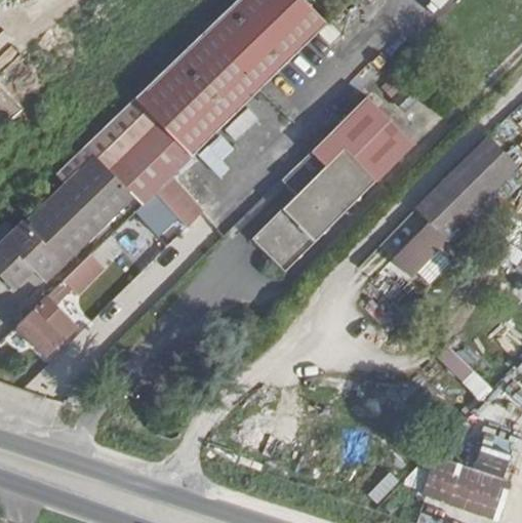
[(121,206),(130,214),(314,34),(281,0),(235,0),(46,182),(57,193),(0,249),(0,292),(7,299),(25,283),(34,292),(121,206)]
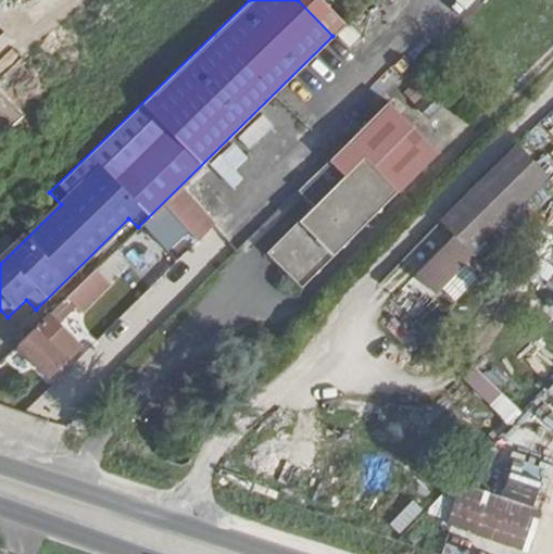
[(426,102),(414,89),(400,103),(412,115),(426,102)]
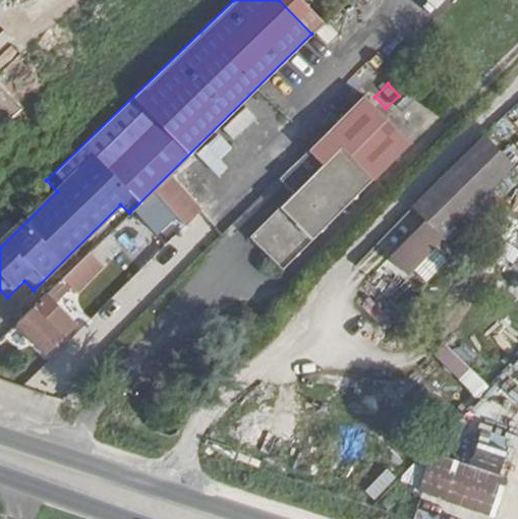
[(413,107),(402,96),(388,110),(398,121),(413,107)]
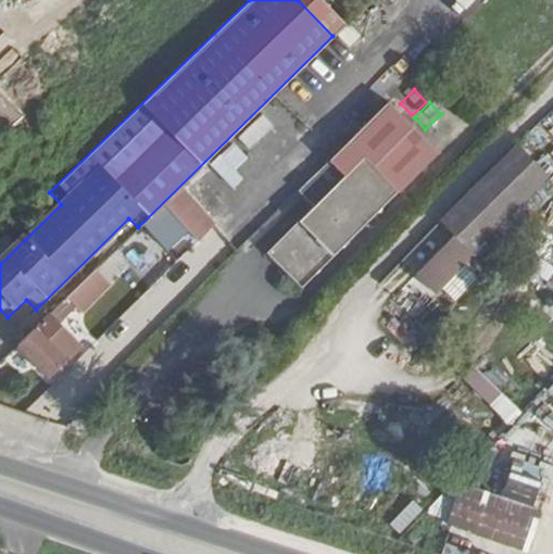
[(0,108),(0,129),(11,120),(0,108)]
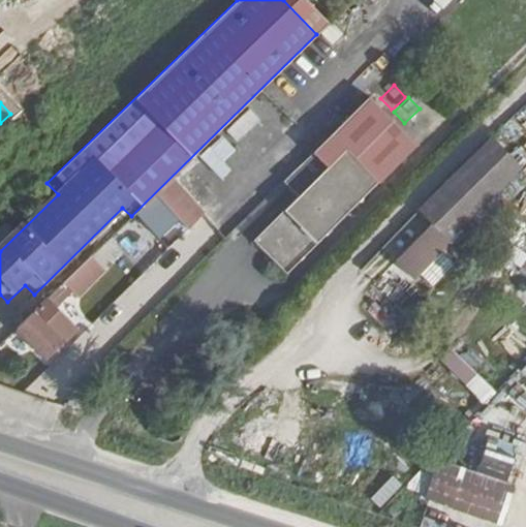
[(322,177),(249,250),(281,283),(412,154),(365,106),(308,162),(322,177)]
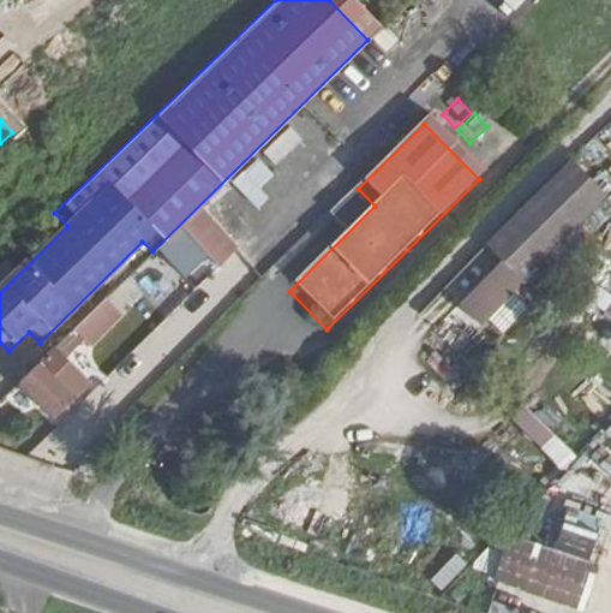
[(605,191),(574,159),(489,245),(503,260),(521,278),(605,191)]
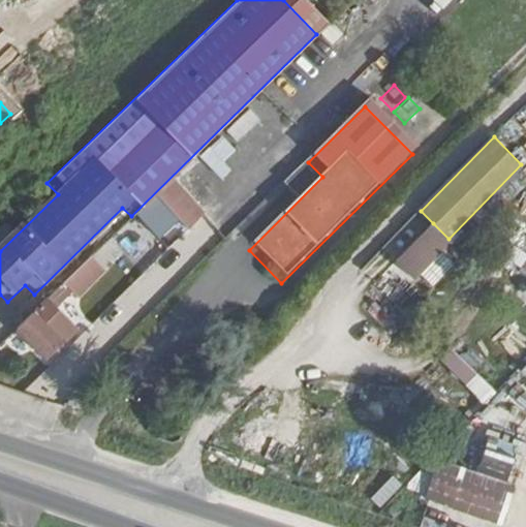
[(449,239),(433,223),(396,259),(414,277),(452,241),(449,239)]
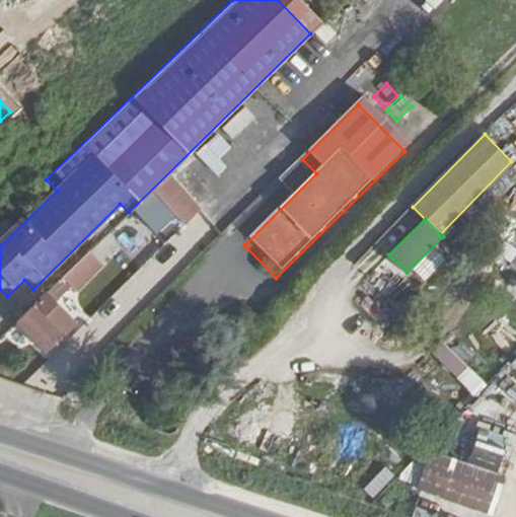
[(91,251),(65,280),(81,295),(107,267),(91,251)]
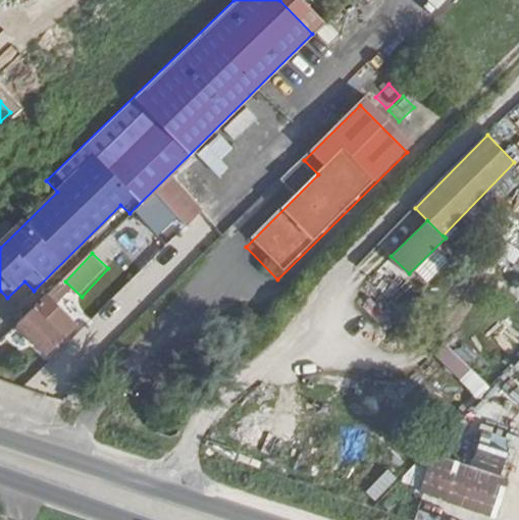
[(46,354),(61,339),(34,310),(17,324),(46,354)]
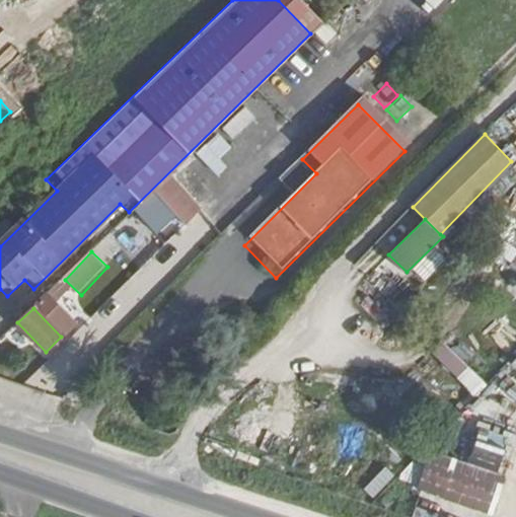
[(448,342),(435,353),(475,398),(489,386),(448,342)]
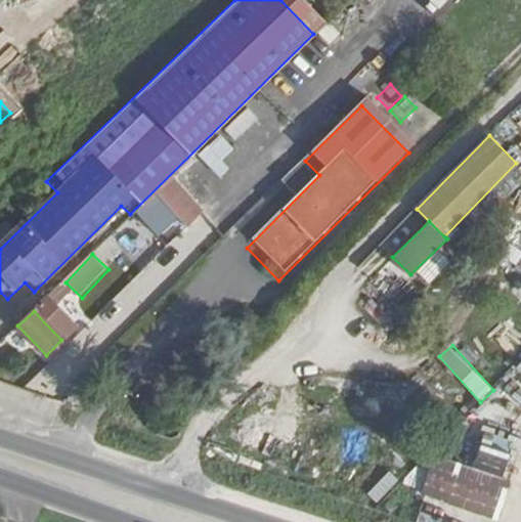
[(418,491),(491,518),(506,480),(432,453),(418,491)]
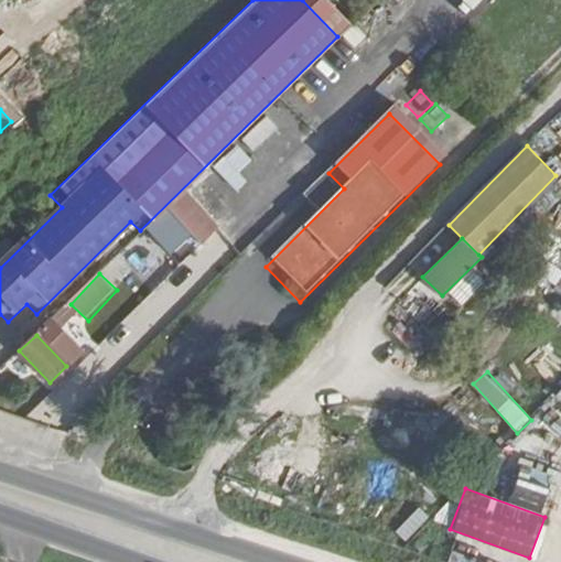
[(420,510),(398,533),(408,543),(431,520),(420,510)]
